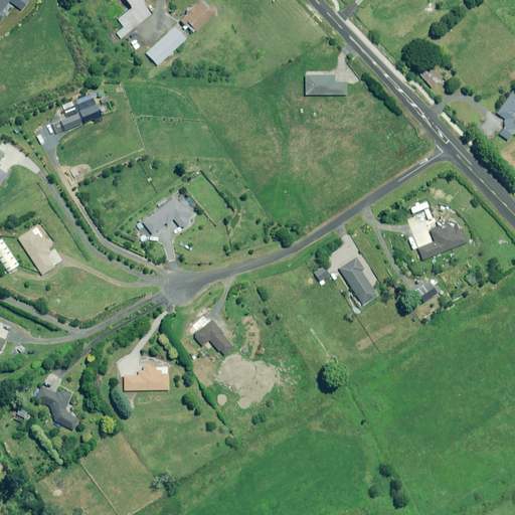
[(0,0),(0,17),(1,7),(23,11),(19,0),(0,0)]
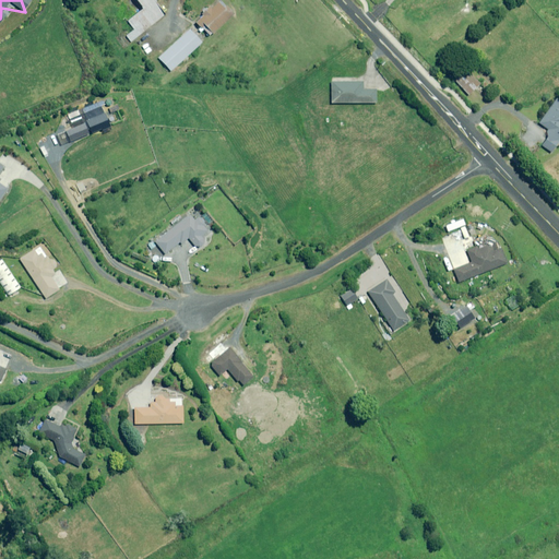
[(165,14),(153,0),(137,0),(144,9),(128,21),(134,30),(127,36),(131,42),(165,14)]
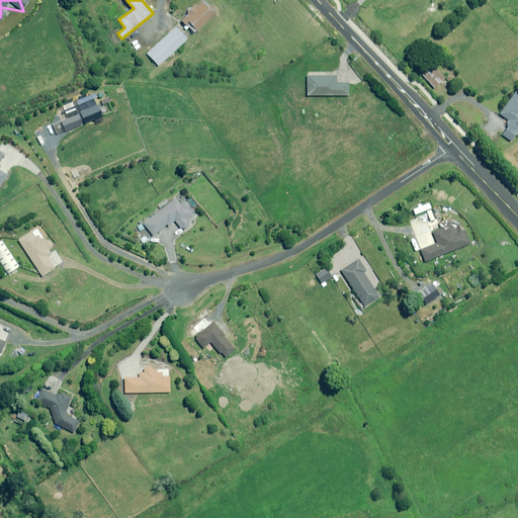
[(217,14),(203,0),(195,7),(193,5),(185,12),(188,15),(182,20),(195,34),(217,14)]
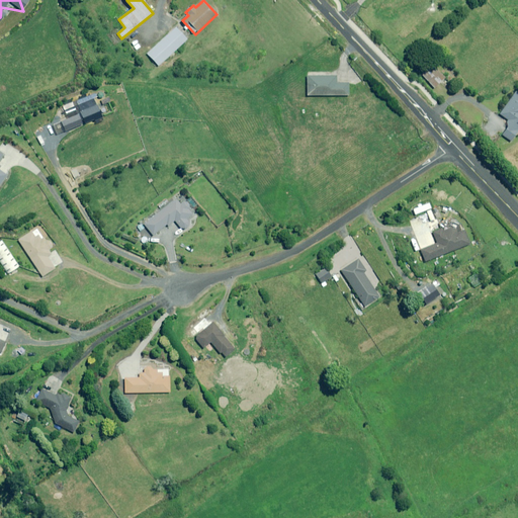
[(187,39),(176,27),(147,54),(158,66),(187,39)]
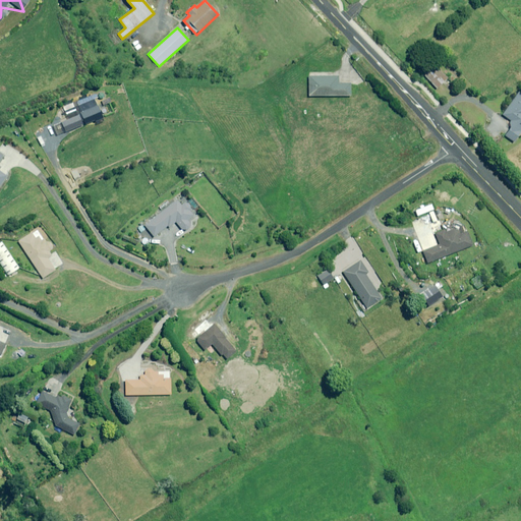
[(435,62),(422,72),(436,90),(449,78),(435,62)]
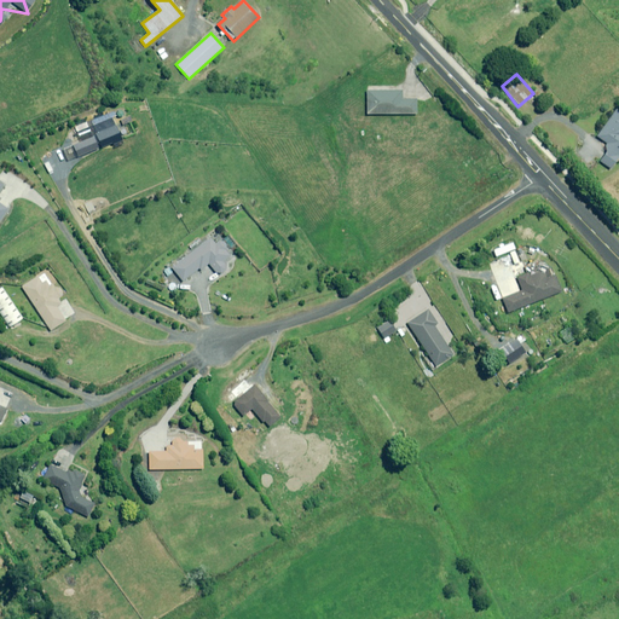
[(403,99),(403,91),(366,91),(366,114),(417,114),(417,99),(403,99)]
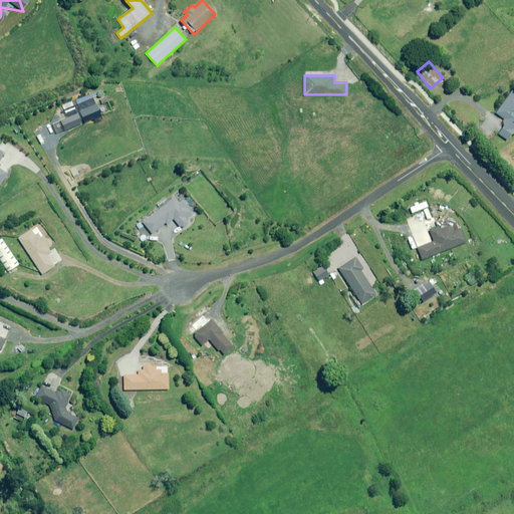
[(513,91),(512,90),(496,113),(504,119),(501,123),(504,125),(498,134),(507,141),(513,131),(513,91)]
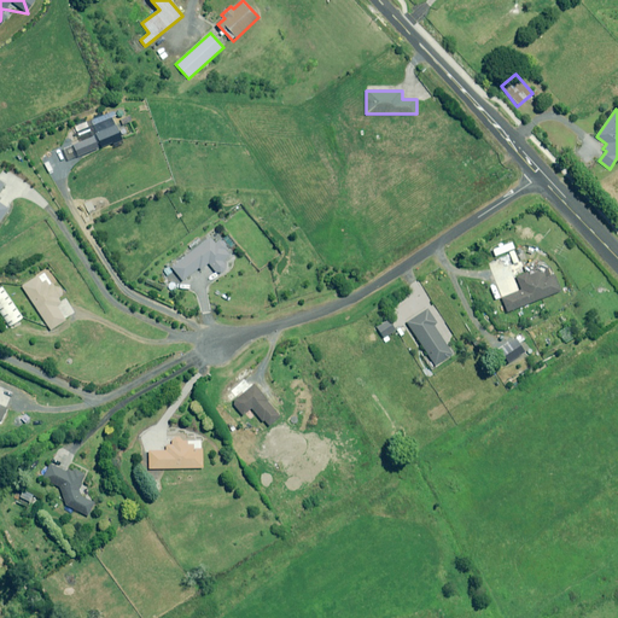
[(215,244),(210,237),(172,268),(182,281),(199,268),(200,269),(208,263),(217,274),(227,267),(222,261),(229,255),(225,249),(227,246),(221,239),(215,244)]
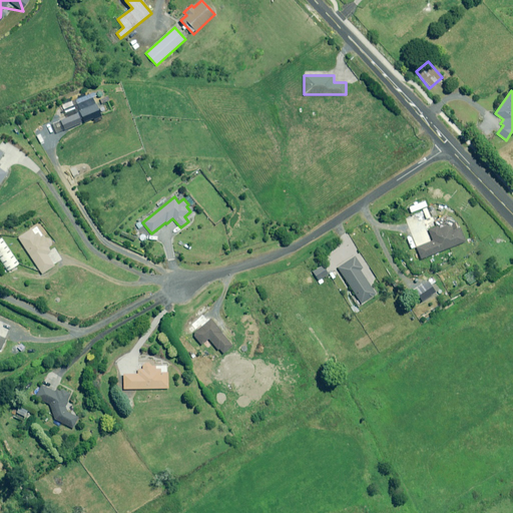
[(454,232),(451,224),(440,228),(439,225),(427,230),(432,240),(415,247),(420,260),(466,240),(461,229),(454,232)]
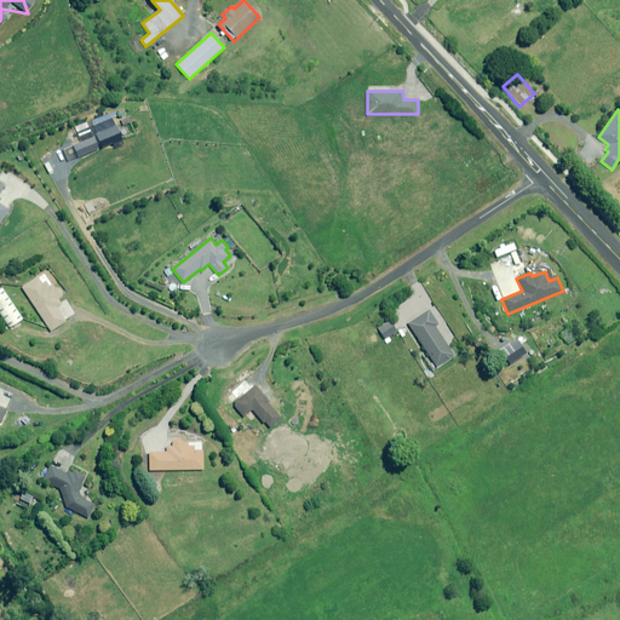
[(59,297),(45,274),(22,288),(50,332),(65,321),(56,308),(61,304),(57,298),(59,297)]
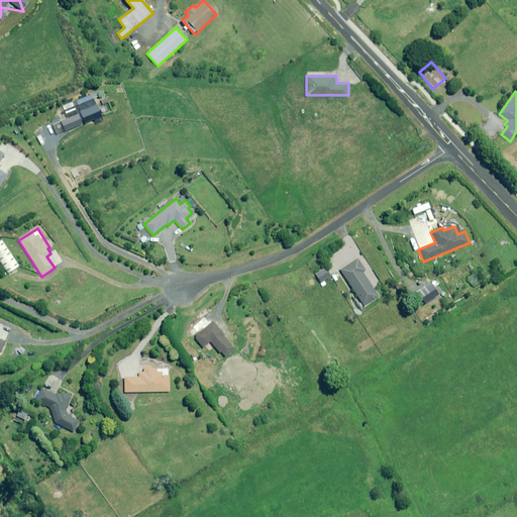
[(19,267),(2,240),(0,241),(0,261),(8,274),(19,267)]
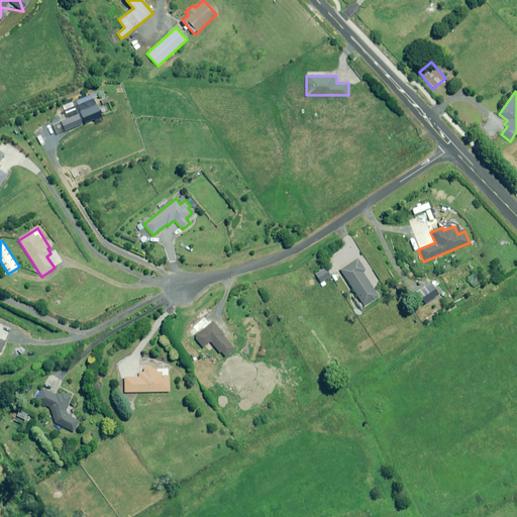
[(366,271),(357,259),(340,270),(364,306),(379,297),(363,272),(366,271)]
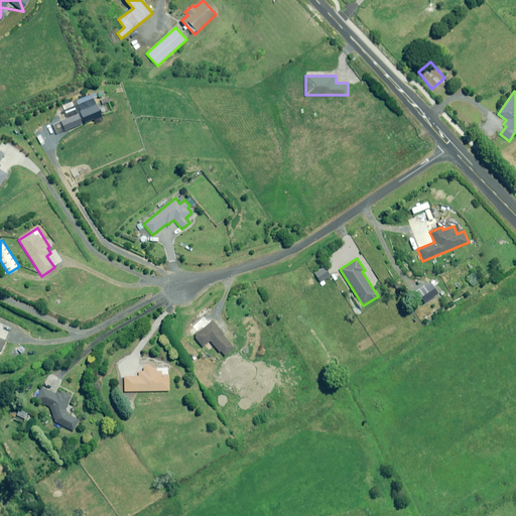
[(330,276),(325,267),(314,273),(320,282),(330,276)]
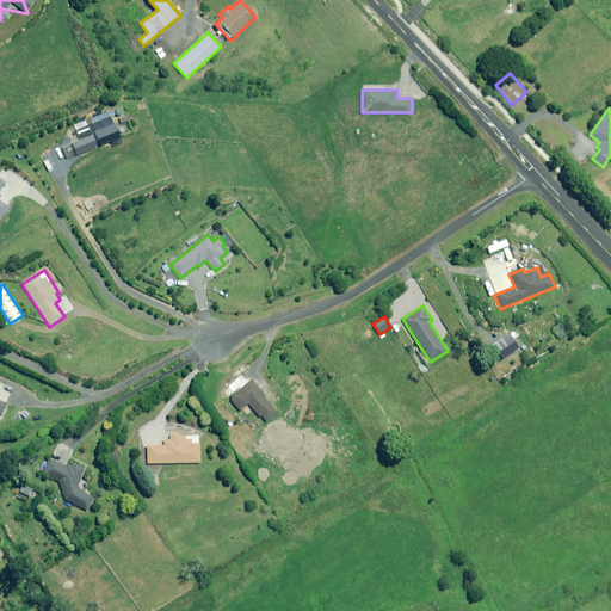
[(568,332),(562,322),(553,328),(559,338),(568,332)]
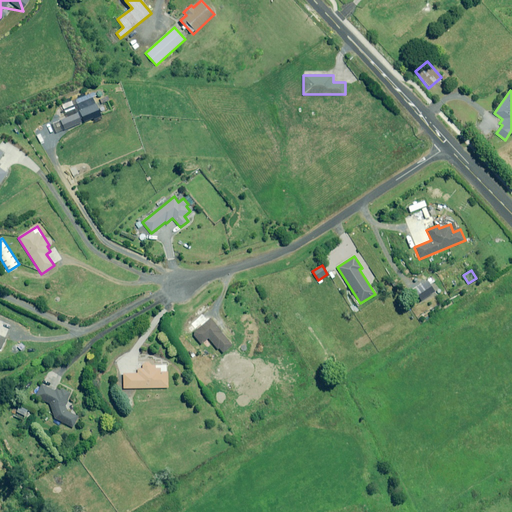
[(201,344),(208,338),(218,349),(219,348),(223,353),(232,345),(221,332),(223,331),(212,318),(192,334),(201,344)]
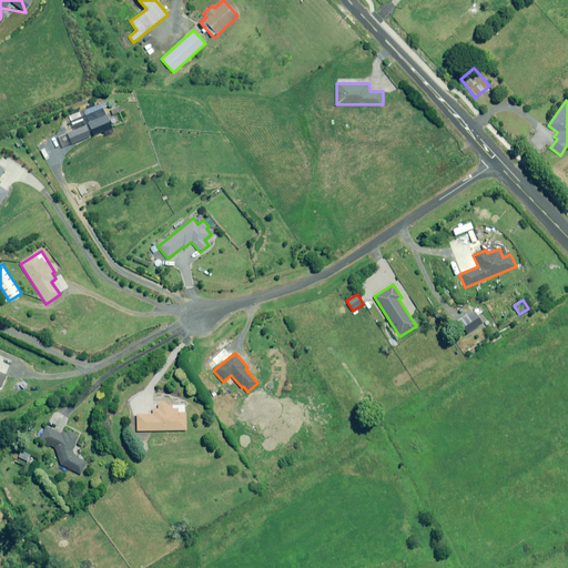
[(166,402),(159,402),(159,409),(153,409),(153,415),(137,415),(137,430),(186,430),(186,413),(179,413),(179,405),(166,405),(166,402)]
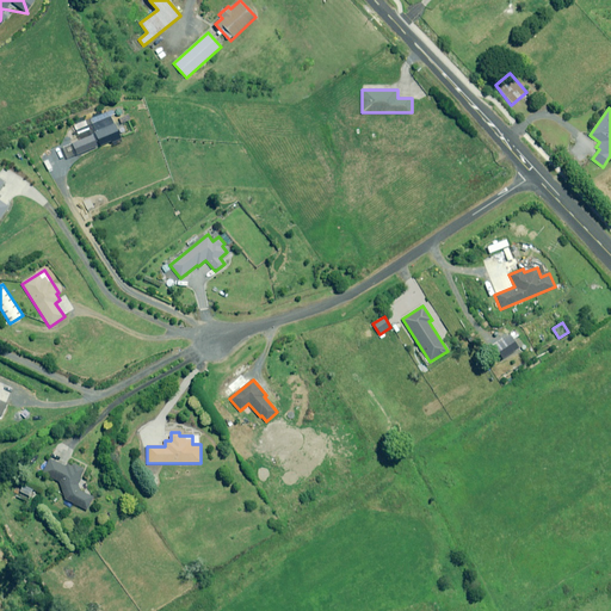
[(79,481),(84,468),(74,463),(73,467),(67,464),(67,466),(49,458),(42,475),(59,482),(65,500),(87,510),(93,497),(82,492),(79,481)]
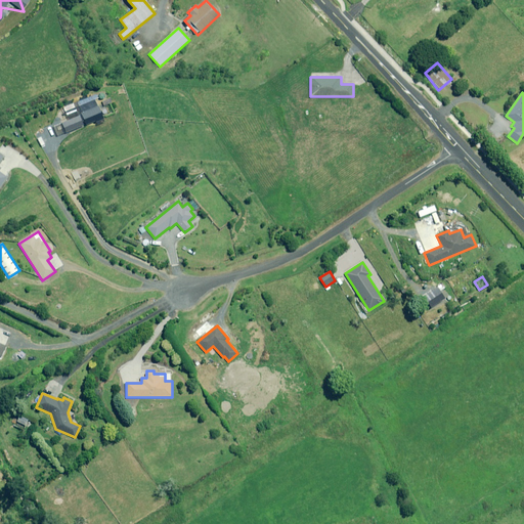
[(28,421),(19,417),(16,422),(26,426),(28,421)]
